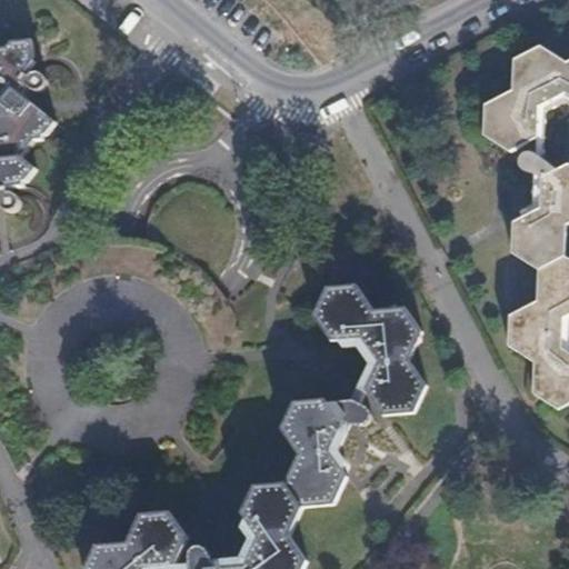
[(545,42),(512,59),(512,90),(483,105),(483,131),(511,150),(538,137),(539,108),(567,95),(568,96),(568,60),(545,42)]
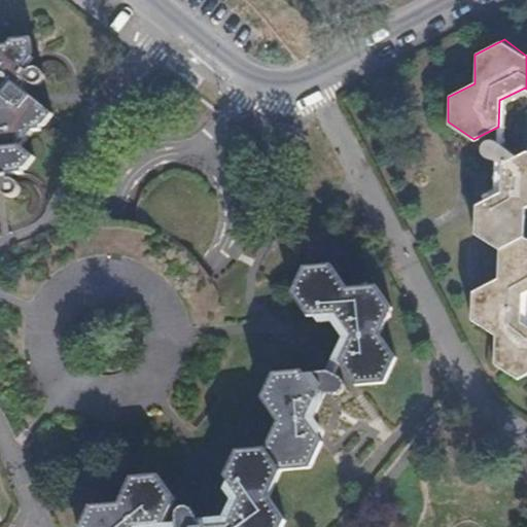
[(0,183),(1,184),(4,192),(6,194),(9,195),(12,195),(15,194),(18,189),(19,185),(18,182),(15,180),(12,179),(10,178),(6,179),(6,173),(21,174),(35,155),(22,145),(32,131),(38,132),(51,114),(18,86),(23,78),(34,85),(37,85),(41,84),(44,81),(46,76),(45,73),(42,70),(39,68),(34,68),(28,69),(24,67),(33,54),(31,40),(9,40),(9,45),(0,45),(0,183)]
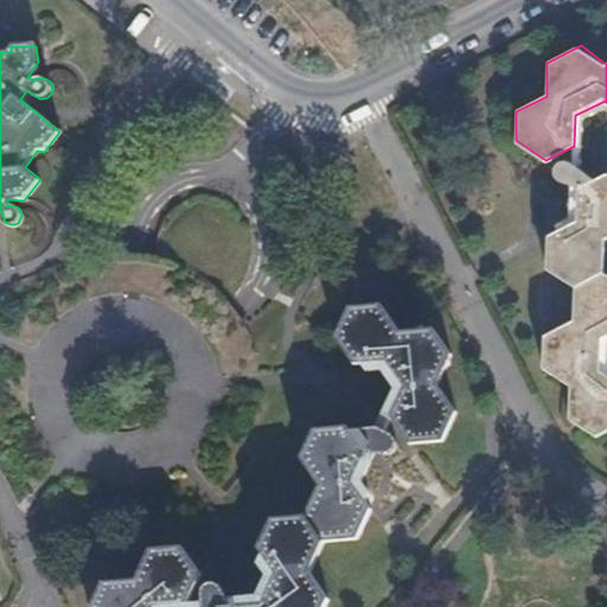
[(573,288),(573,320),(543,334),(543,369),(572,387),(569,420),(587,430),(598,436),(606,430),(606,375),(600,371),(600,338),(606,333),(606,276),(604,275),(604,241),(606,238),(606,173),(595,178),(573,165),(563,163),(558,164),(554,167),(551,172),(553,178),(556,183),(564,187),(576,191),(575,222),(547,236),(545,273),(573,288)]
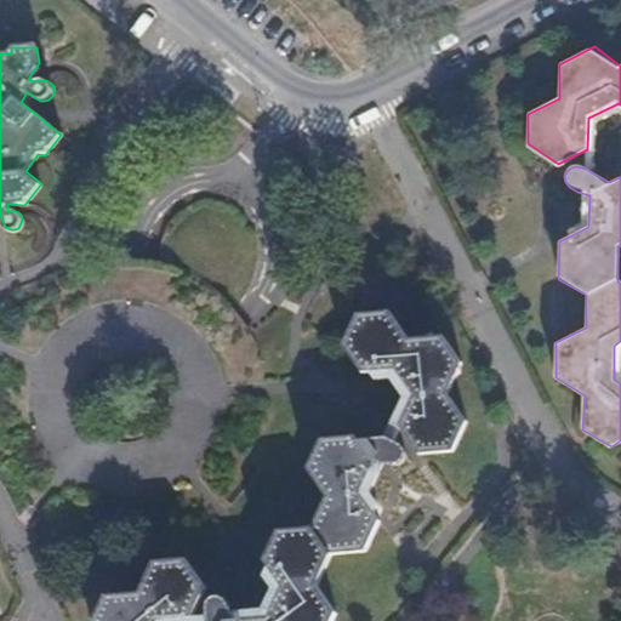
[(410,340),(392,311),(355,314),(342,343),(360,372),(394,370),(412,397),(399,425),(417,453),(450,451),(466,420),(449,396),(463,366),(443,335),(410,340)]
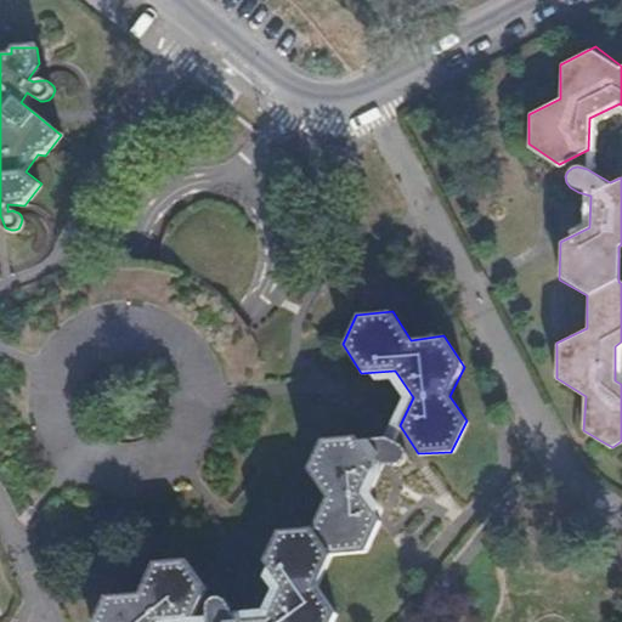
[(283,587),(269,616),(239,618),(237,621),(331,621),(335,615),(320,586),(334,555),(365,550),(380,519),(362,493),(377,463),(386,459),(394,464),(399,464),(405,462),(407,456),(406,450),(401,445),(396,441),(365,444),(357,435),(321,439),(306,468),(327,498),(312,527),(278,531),(265,559),(283,587)]
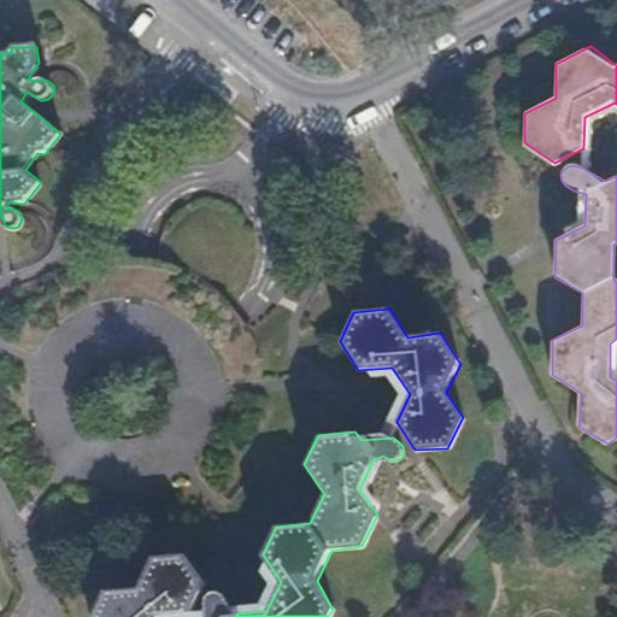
[(184,554),(153,558),(139,589),(105,593),(93,616),(157,616),(158,616),(192,613),(195,616),(215,616),(200,597),(205,583),(184,554)]
